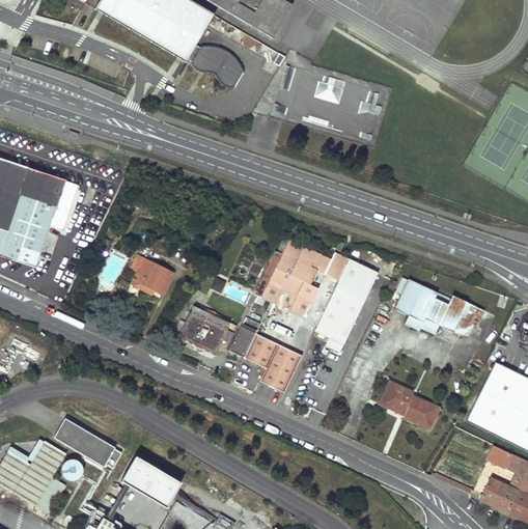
[(103,0),(99,8),(189,61),(190,58),(198,46),(216,15),(193,1),(193,0),(210,0),(274,38),(295,5),(285,0),(103,0)]
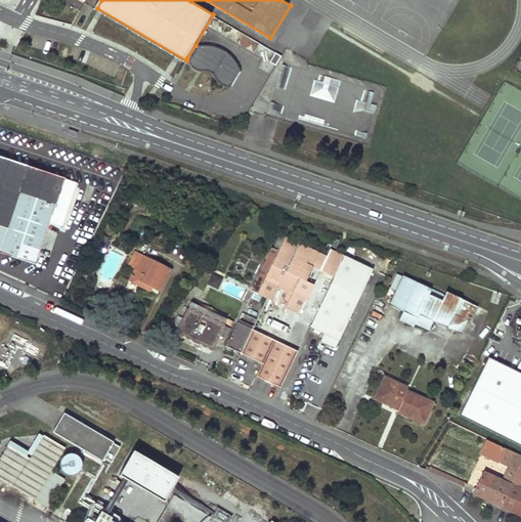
[(198,46),(196,45),(187,57),(190,58),(189,61),(190,64),(191,68),(194,70),(198,71),(203,71),(206,72),(210,73),(213,76),(215,79),(217,83),(221,86),(225,87),(229,88),(242,69),(240,64),(236,59),(233,55),(229,52),(223,48),(217,46),(210,45),(203,45),(198,46)]
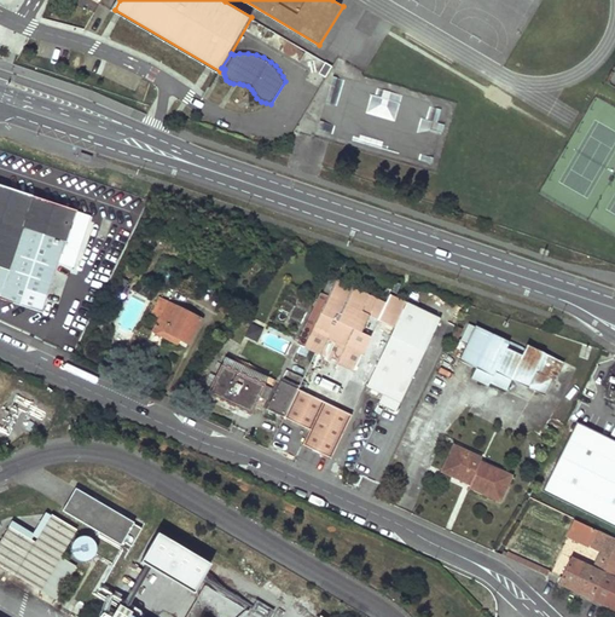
[(375,92),(370,111),(399,119),(404,103),(423,108),(419,125),(445,131),(447,124),(440,121),(445,103),(383,88),(382,94),(375,92)]
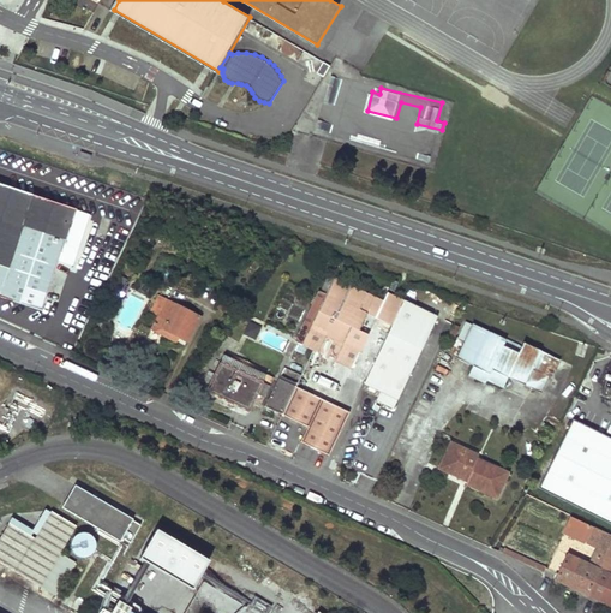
[(76,207),(0,180),(0,292),(41,308),(66,236),(76,207)]
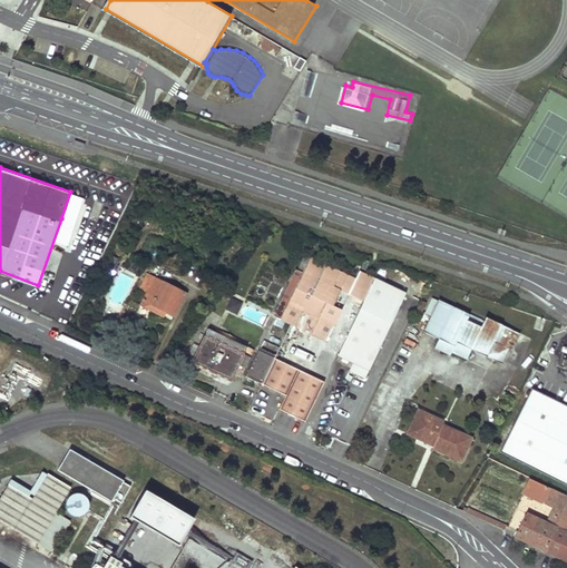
[(404,292),(358,270),(353,277),(309,257),(301,272),(295,268),(274,316),(295,326),(313,334),(324,340),(339,306),(331,303),(336,293),(341,295),(342,292),(361,300),(336,354),(354,362),(350,371),(365,378),(404,292)]
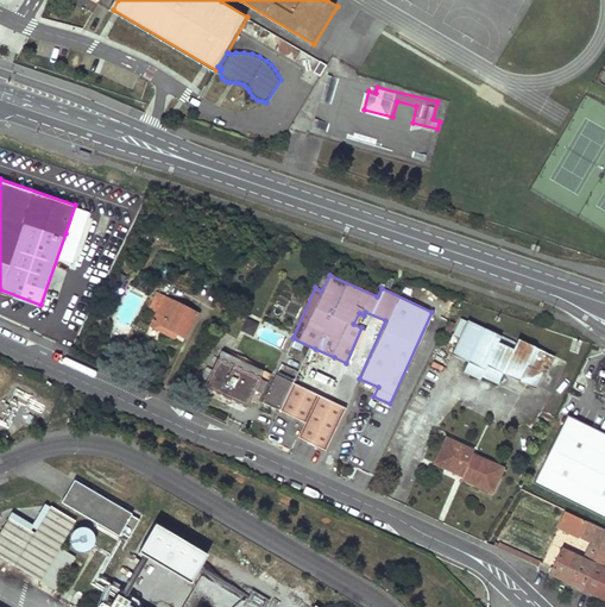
[(237,294),(227,289),(219,306),(228,311),(237,294)]
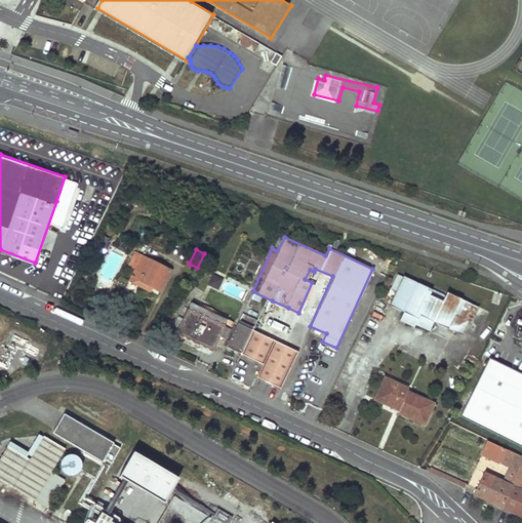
[(172,269),(138,252),(131,266),(137,269),(131,280),(153,290),(155,285),(162,289),(172,269)]
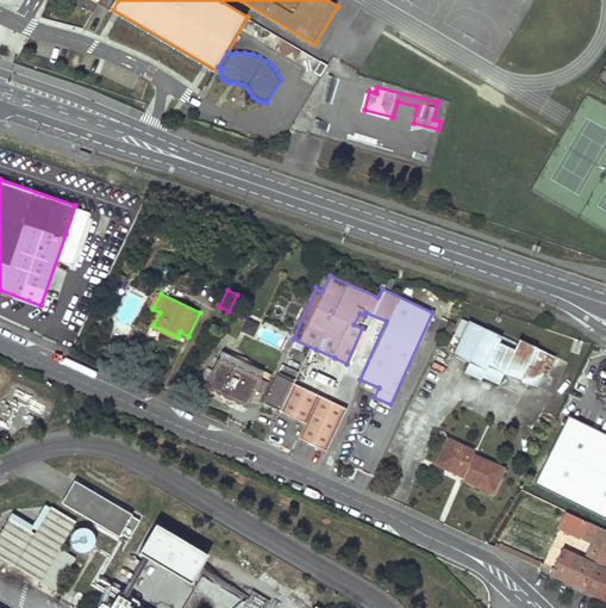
[(473,321),(467,317),(458,334),(466,337),(458,353),(473,360),(468,368),(485,377),(487,372),(503,379),(507,370),(541,385),(555,353),(523,337),(518,346),(505,340),(507,334),(474,320),(473,321)]
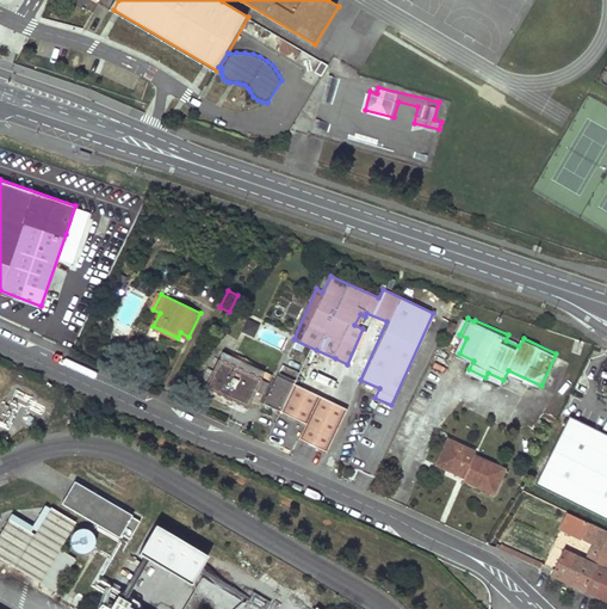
[(259,325),(247,319),(241,330),(253,336),(259,325)]
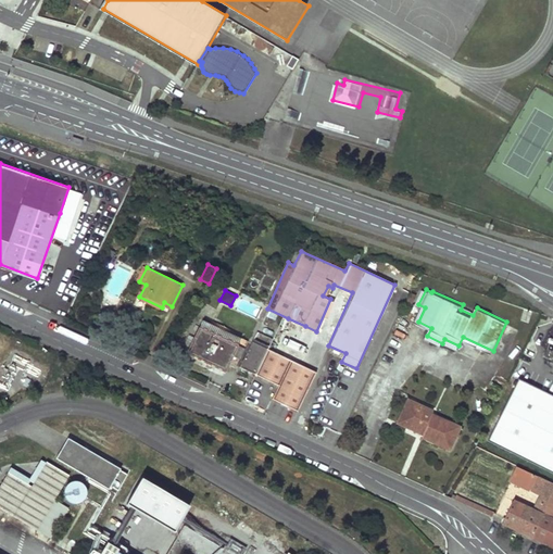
[(265,332),(277,336),(280,320),(268,317),(265,332)]
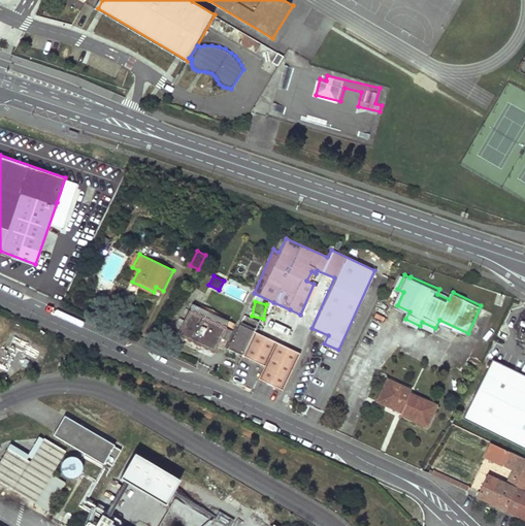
[(234,324),(191,302),(175,334),(183,337),(182,339),(201,349),(202,348),(212,353),(217,343),(223,347),(234,324)]
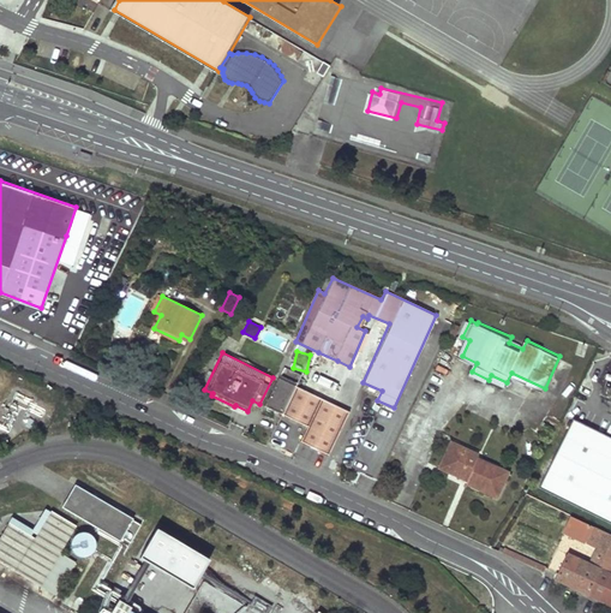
[(337,361),(318,352),(311,368),(330,376),(337,361)]
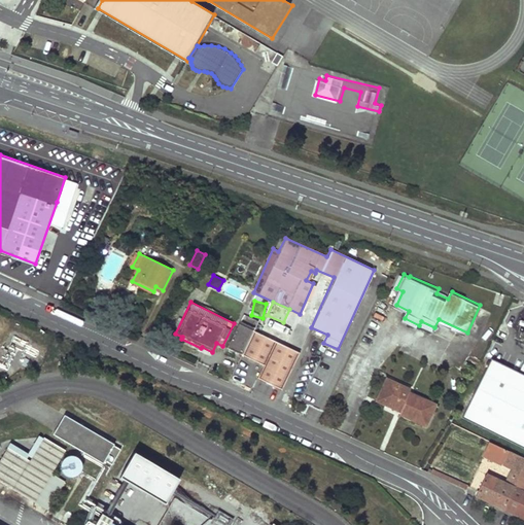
[(298,352),(238,323),(226,348),(263,364),(256,378),(280,389),(298,352)]
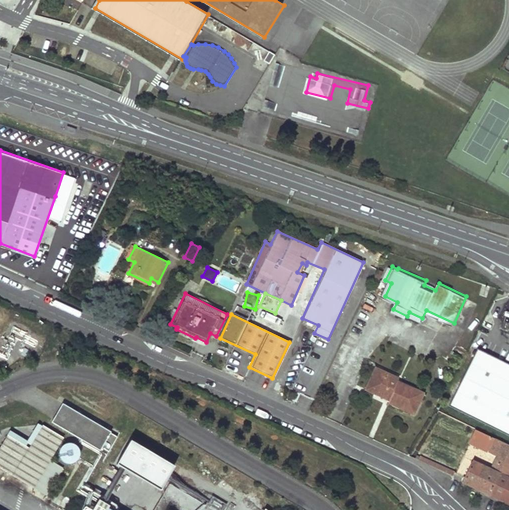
[(508,363),(480,349),(452,405),(508,433),(508,363)]
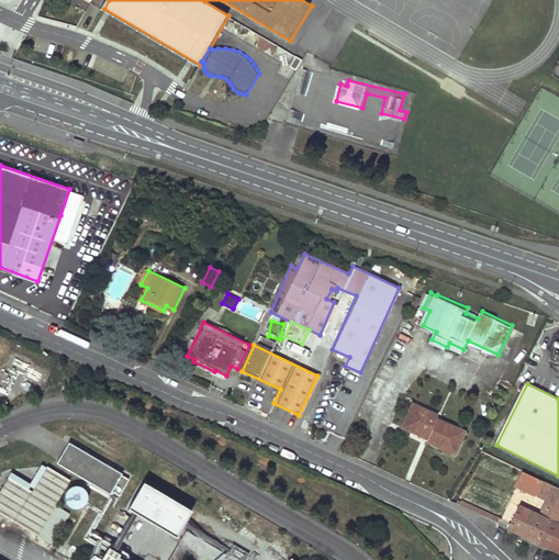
[(439,414),(418,404),(407,426),(425,434),(426,433),(433,436),(431,439),(456,451),(467,429),(456,424),(453,428),(437,421),(439,414)]
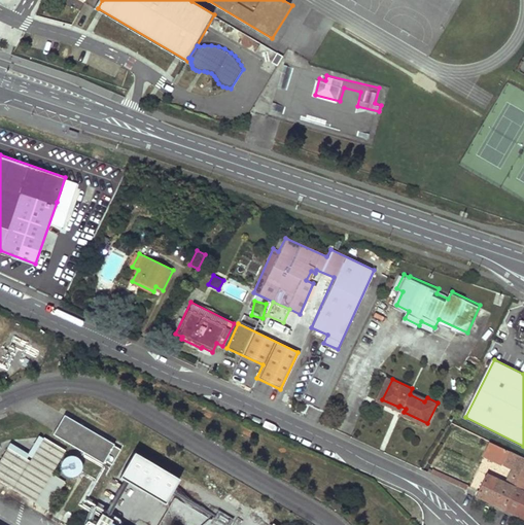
[(8,448),(0,462),(0,482),(35,501),(51,473),(65,449),(44,438),(31,461),(8,448)]
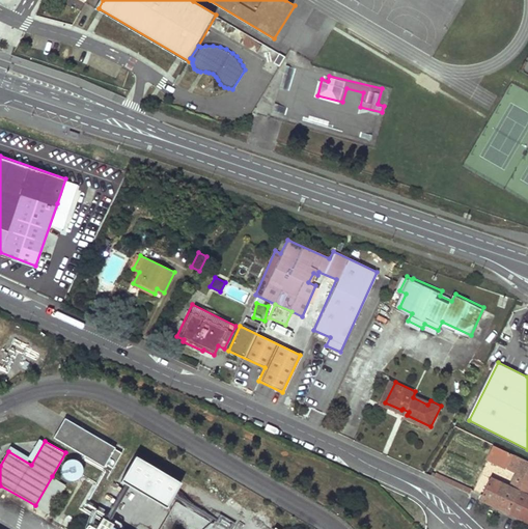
[(506,449),(497,444),(490,458),(499,464),(500,462),(506,449)]
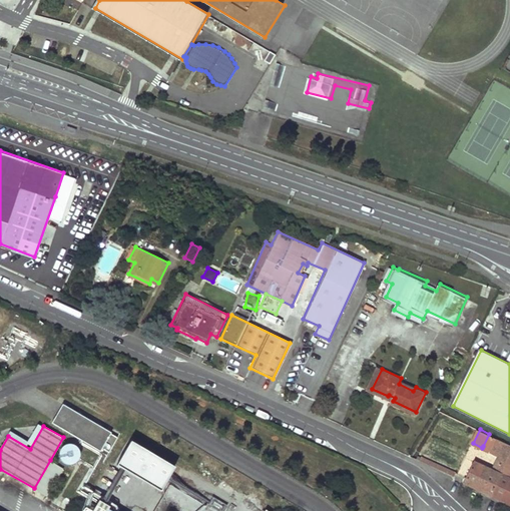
[(498,438),(489,434),(483,446),(492,451),(498,438)]
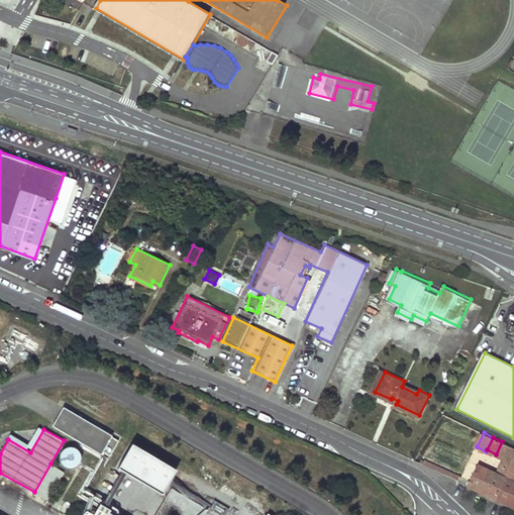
[(178,470),(133,443),(120,467),(164,493),(178,470)]
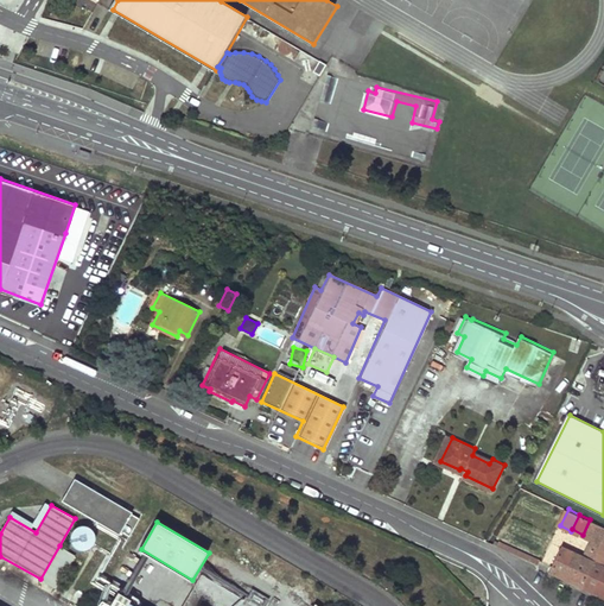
[(87,525),(83,525),(81,525),(77,526),(75,529),(72,531),(71,534),(71,537),(71,540),(72,543),(74,545),(76,548),(78,549),(82,550),(84,550),(88,549),(90,548),(93,545),(95,543),(95,541),(96,537),(95,534),(94,531),(91,529),(89,526),(87,525)]
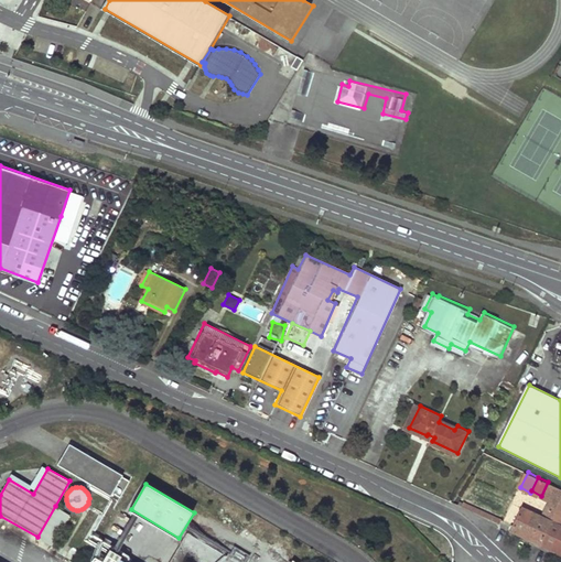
[(543,518),(524,508),(511,531),(528,539),(542,546),(560,506),(560,494),(559,494),(556,500),(552,499),(543,518)]
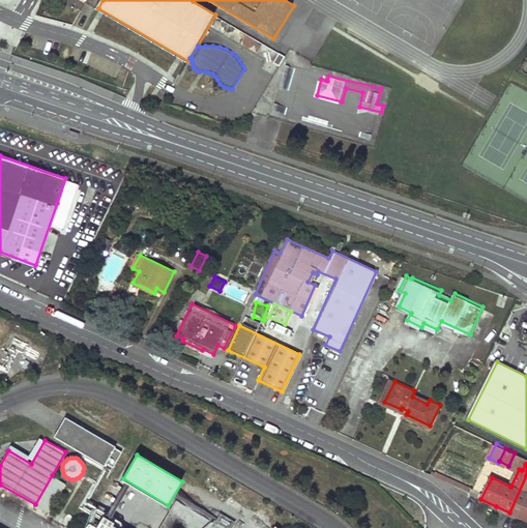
[(52,475),(35,504),(49,512),(65,484),(52,475)]
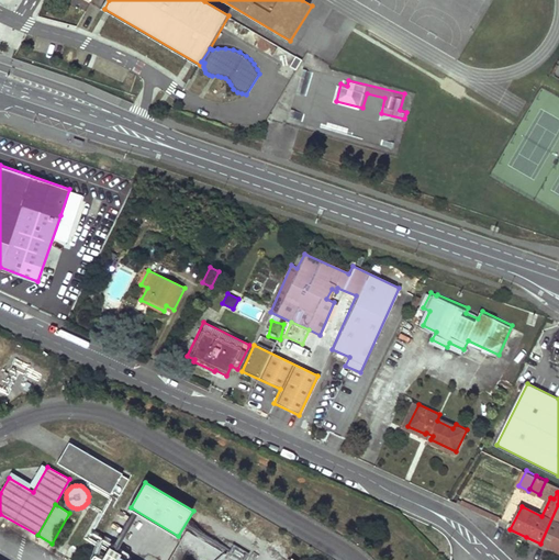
[(558,504),(540,544),(558,552),(558,522),(558,504)]
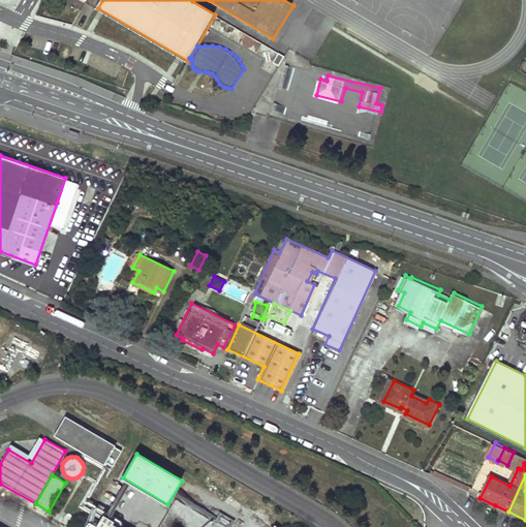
[(218,522),(229,526),(231,526),(236,518),(221,513),(218,522)]
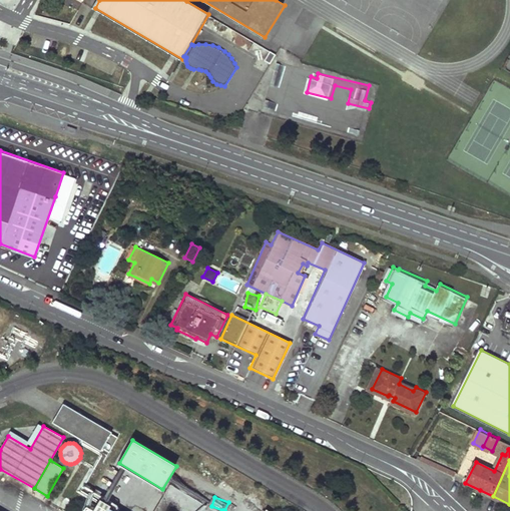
[(93,510),(95,510),(106,510),(110,506),(99,499),(93,510)]
